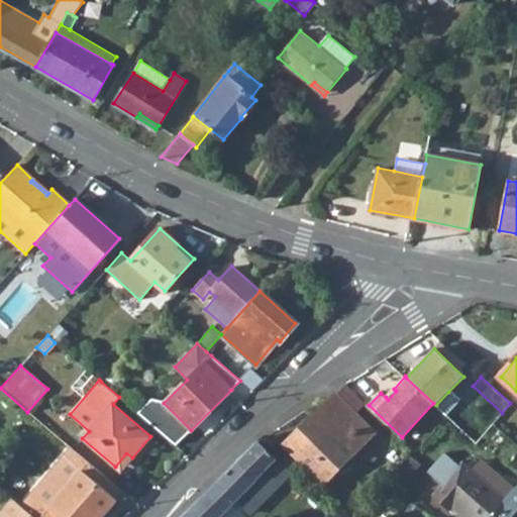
[(366,402),(347,384),(337,395),(354,413),(366,402)]
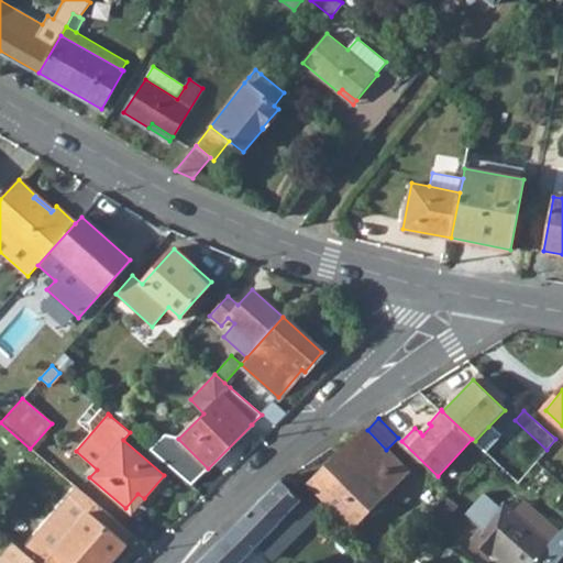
[(429,423),(420,432),(422,435),(431,426),(429,423)]
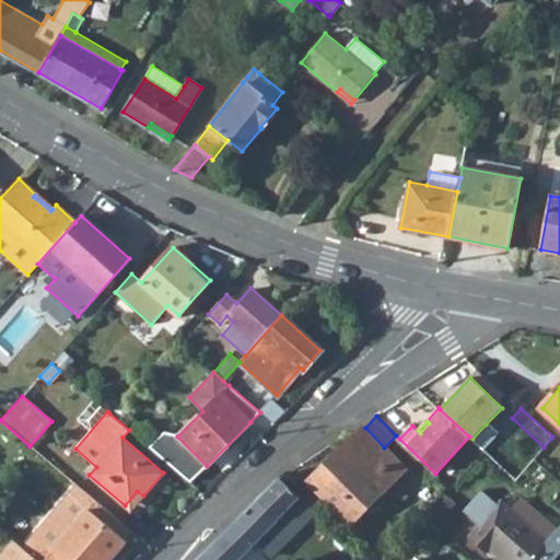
[(483,450),(498,435),(486,424),(473,439),(483,450)]
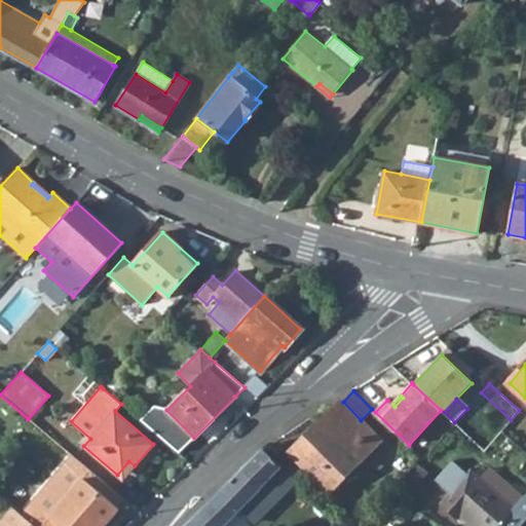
[(290,452),(330,491),(381,440),(361,420),(343,402),(341,400),(290,452)]
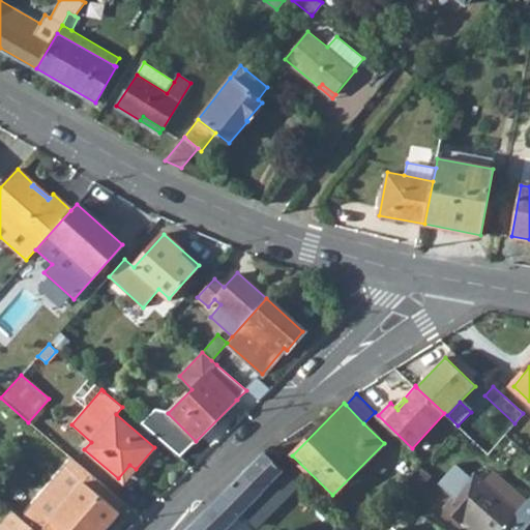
[(244,472),(263,491),(264,490),(274,479),(281,484),(291,495),(299,486),(265,451),(244,472)]
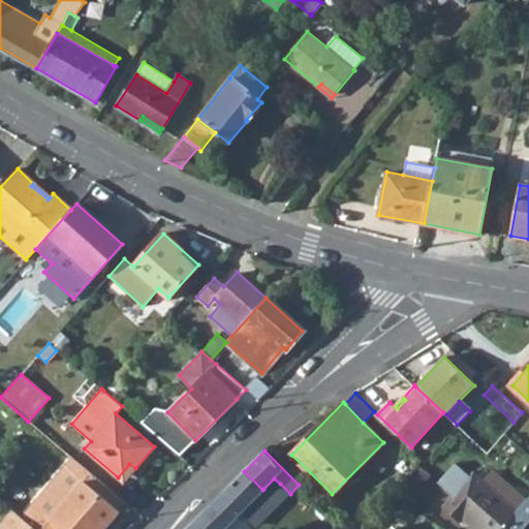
[(118,477),(123,483),(135,468),(129,464),(118,477)]
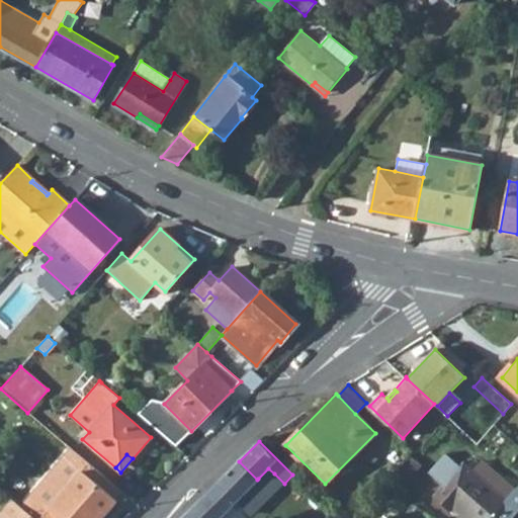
[(515,489),(484,460),(473,471),(506,499),(515,489)]
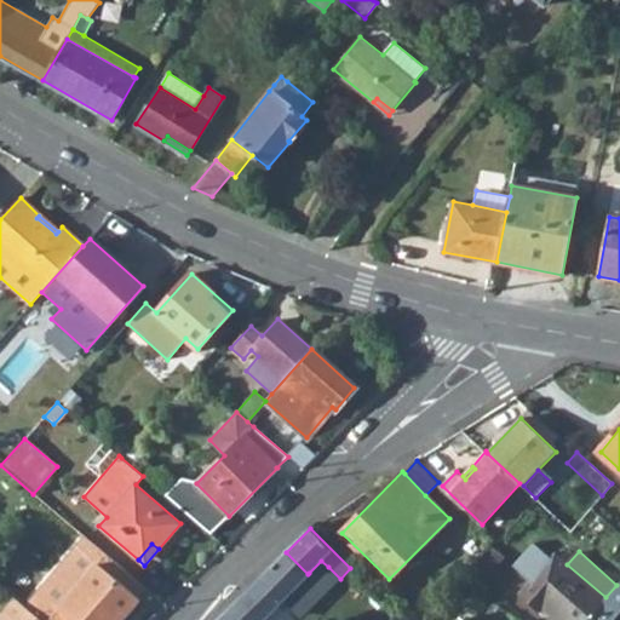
[(218,619),(263,619),(308,574),(286,552),(218,619)]
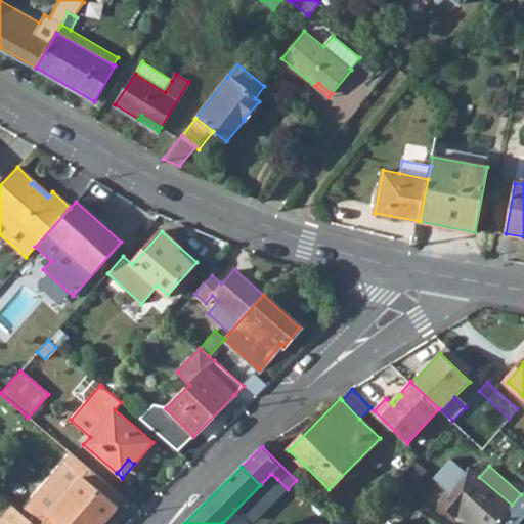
[(66,495),(99,523),(103,523),(126,498),(88,468),(66,495)]
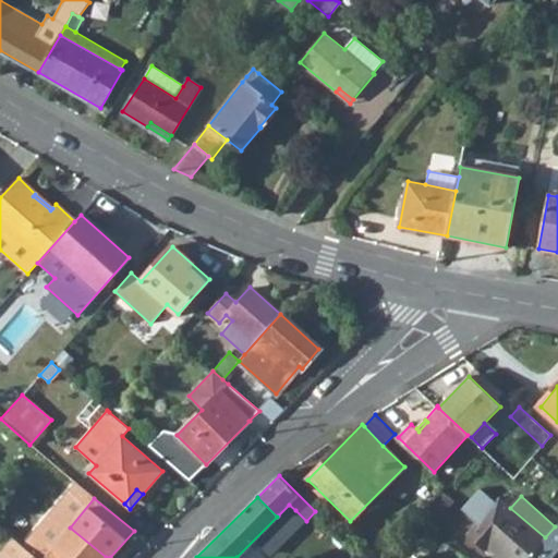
[(499,498),(468,535),(485,550),(488,546),(492,543),(496,546),(493,550),(501,557),(550,557),(557,550),(557,522),(555,526),(545,537),(510,508),(499,498)]
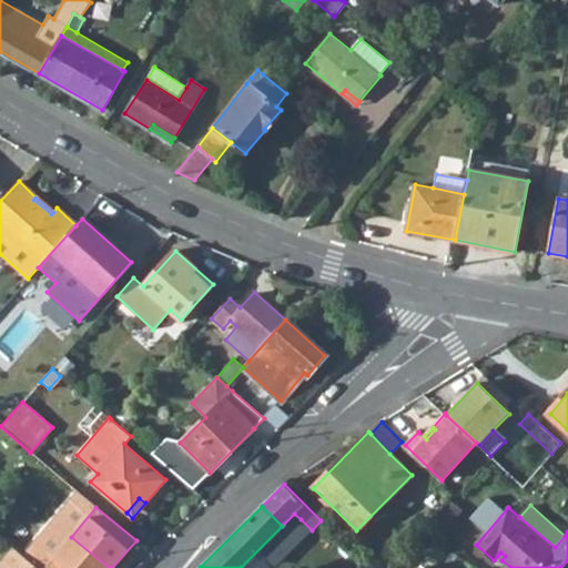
[(283,525),(288,530),(301,519),(294,514),(283,525)]
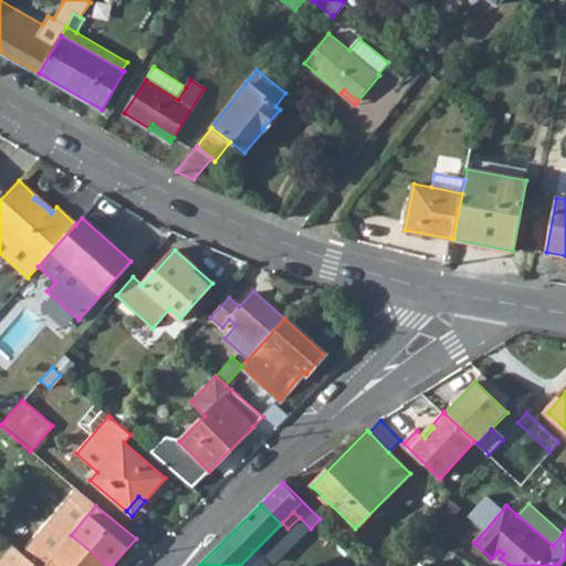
[(45,565),(107,565),(71,535),(45,565)]
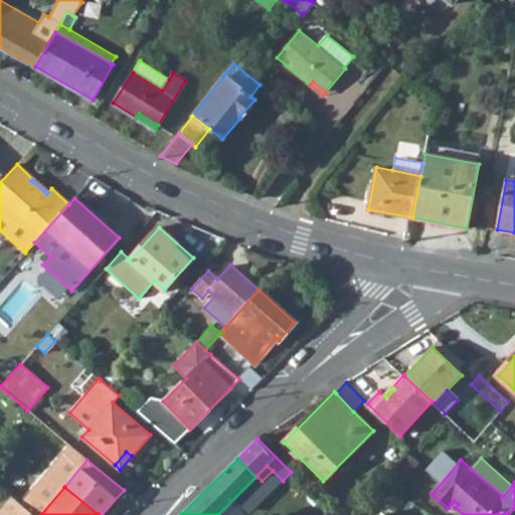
[(34,514),(12,496),(0,510),(0,514),(34,514)]
